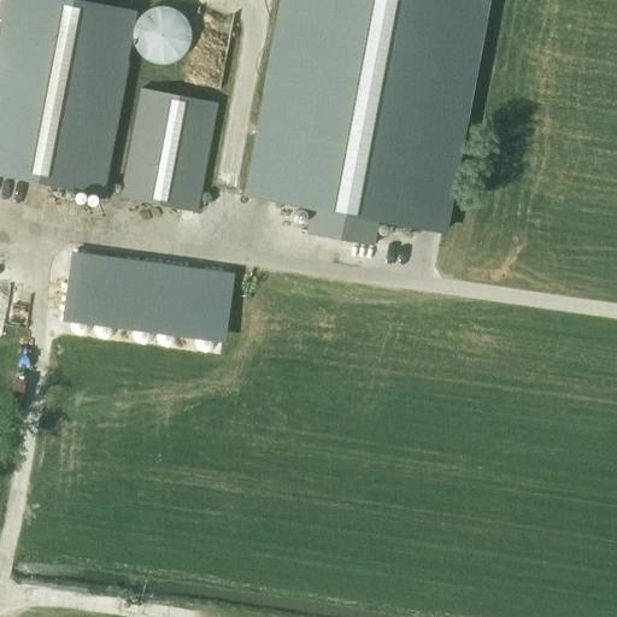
[(65,0),(13,0),(0,74),(0,175),(99,195),(135,13),(65,0)]
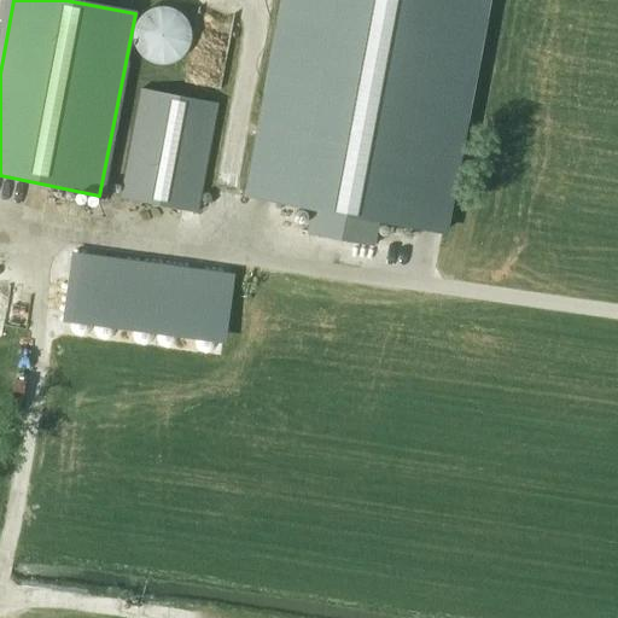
[(286,0),(250,197),(313,209),(308,234),(373,245),(378,221),(442,233),(485,0),(286,0)]
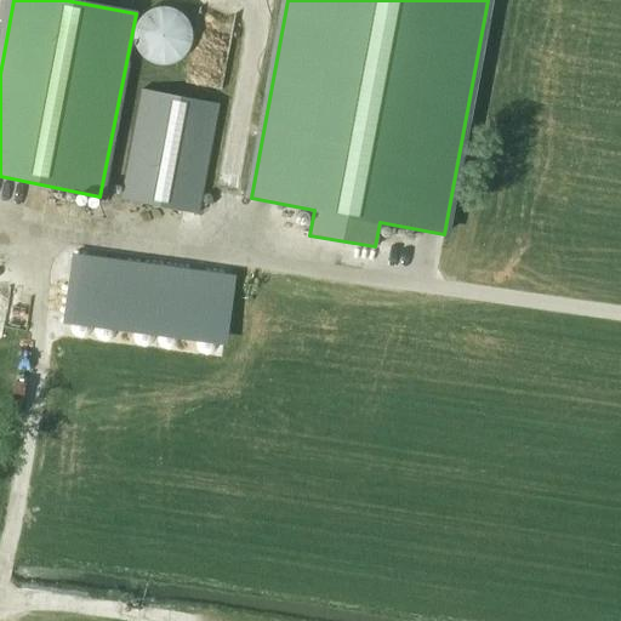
[(137,23),(136,34),(137,44),(142,52),(151,60),(160,63),(170,63),(180,60),(188,52),(193,44),(194,34),(193,23),(188,15),(180,9),(170,5),(160,5),(151,9),(142,15),(137,23)]
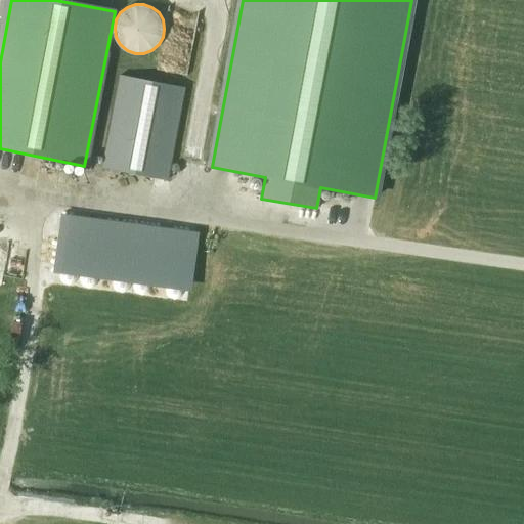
[(120,75),(102,167),(168,180),(185,87),(120,75)]
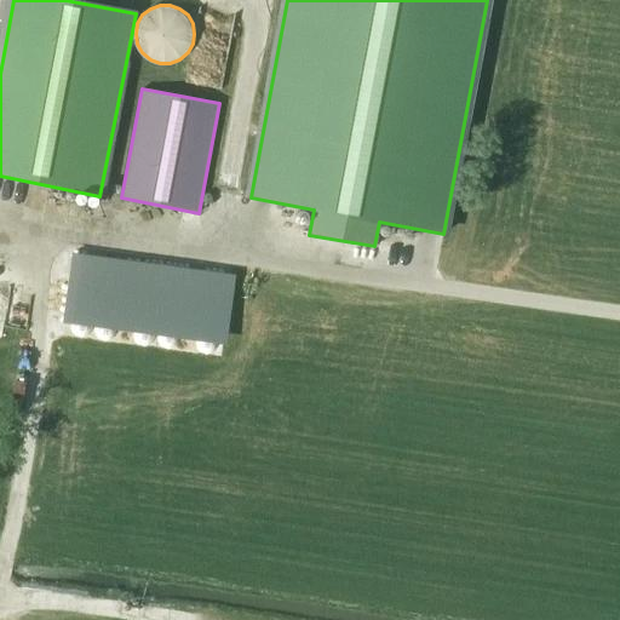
[(0,305),(10,306),(11,282),(0,281),(0,305)]
